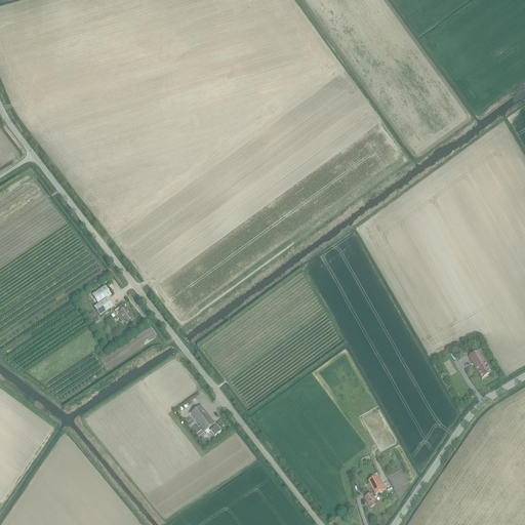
[(111,295),(106,287),(105,286),(92,295),(98,305),(94,308),(99,316),(113,308),(107,298),(111,295)]
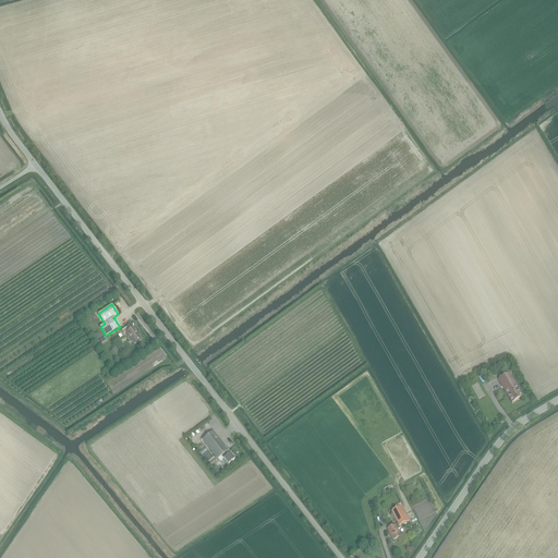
[(129,326),(122,330),(124,334),(125,332),(134,344),(142,339),(133,327),(131,329),(129,326)]
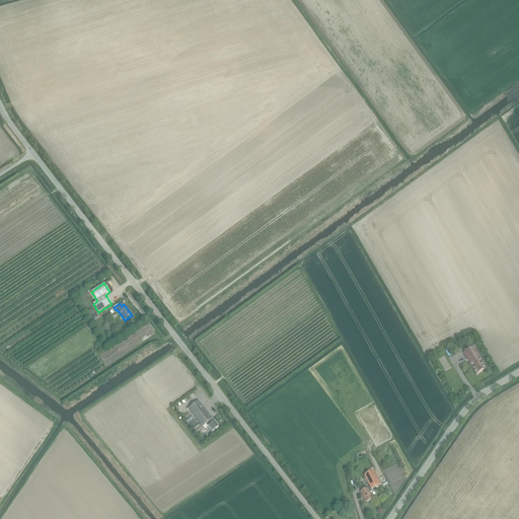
[(486,369),(482,362),(477,356),(472,348),(463,354),(464,355),(465,357),(466,358),(467,360),(467,361),(469,364),(470,365),(476,375),(486,369)]
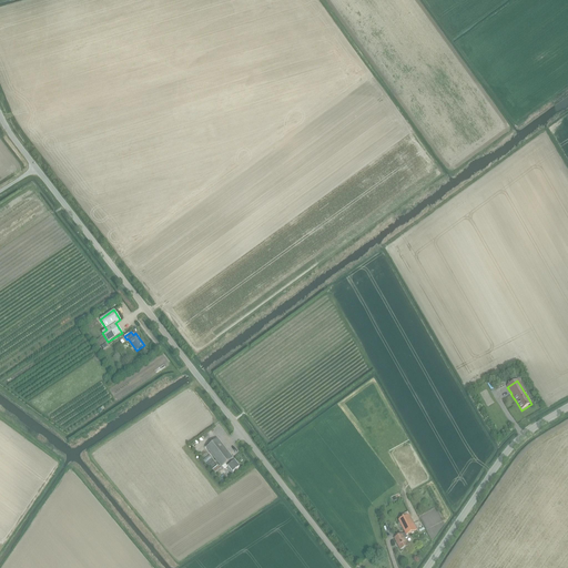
[(211,427),(223,419),(220,415),(201,427),(204,432),(211,427)]
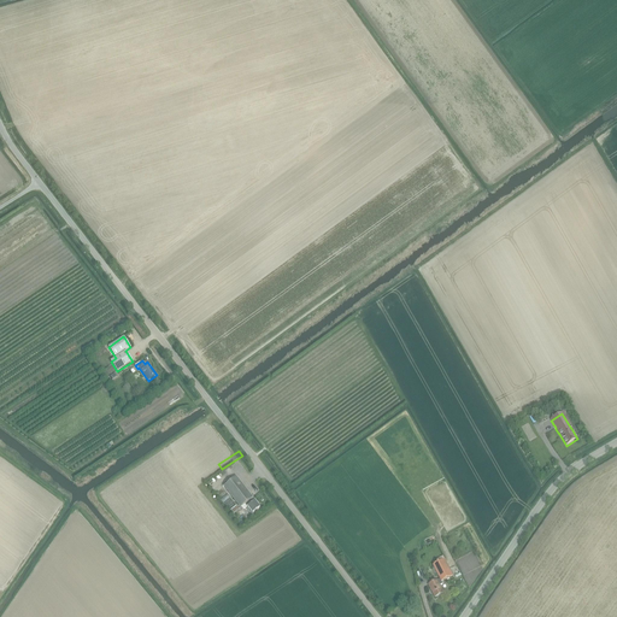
[(253,512),(260,506),(238,476),(224,486),(241,507),(246,504),(253,512)]
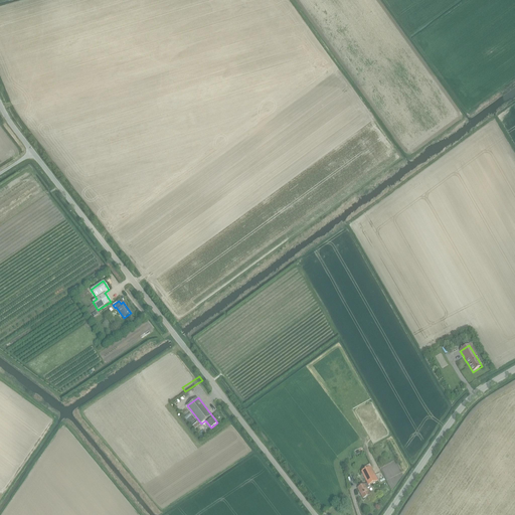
[(353,474),(351,463),(347,464),(346,462),(342,463),(345,474),(349,473),(349,475),(353,474)]
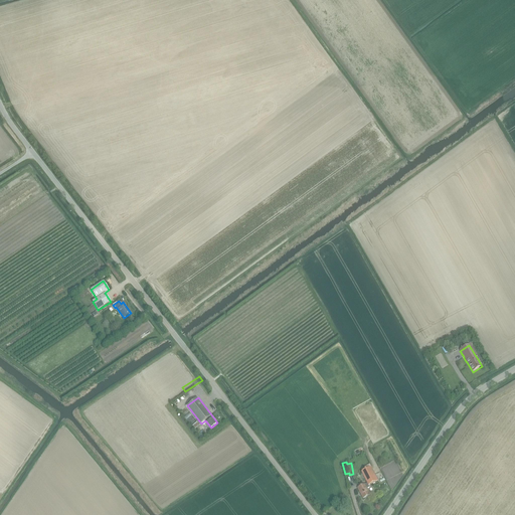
[(367,483),(358,488),(363,498),(370,495),(367,489),(369,488),(368,486),(378,481),(371,468),(361,472),(367,483)]
